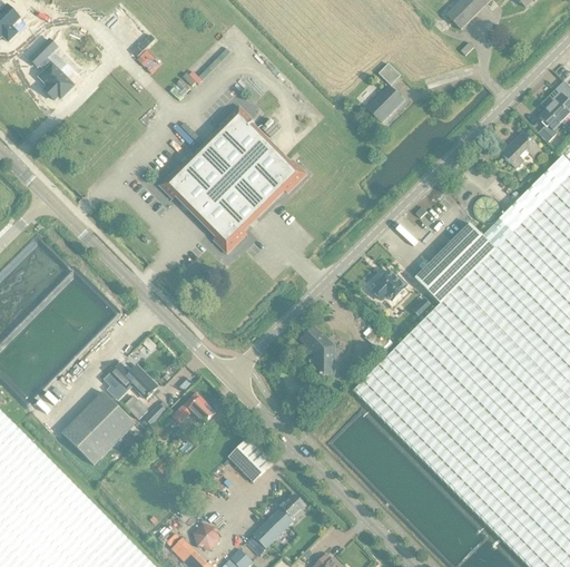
[(0,0),(0,35),(1,35),(8,40),(17,31),(11,25),(19,18),(6,5),(3,7),(0,3),(0,0)]
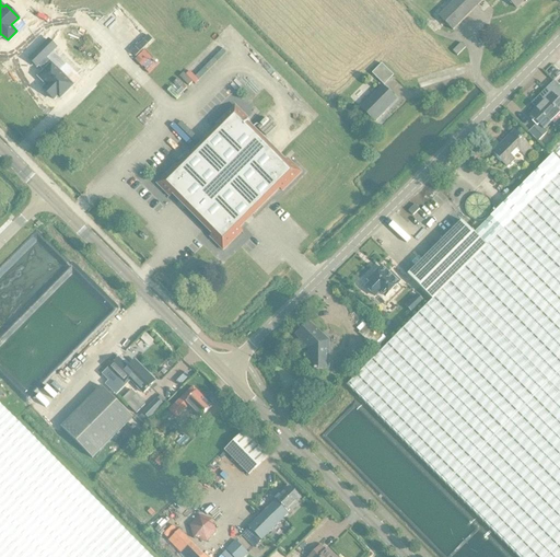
[(452,0),(439,14),(444,19),(453,27),(480,0),(452,0)]
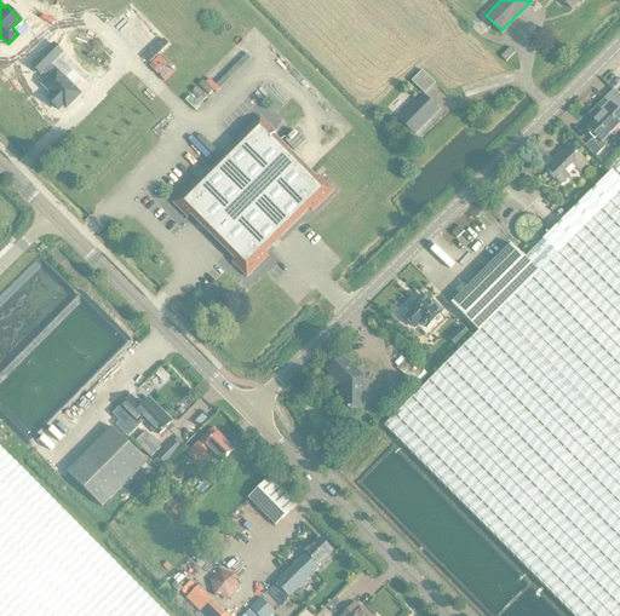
[(53,41),(32,63),(41,73),(42,70),(49,75),(49,76),(42,82),(51,91),(51,92),(47,96),(59,108),(63,104),(67,107),(75,98),(81,92),(51,62),(57,57),(63,50),(59,46),(53,41)]
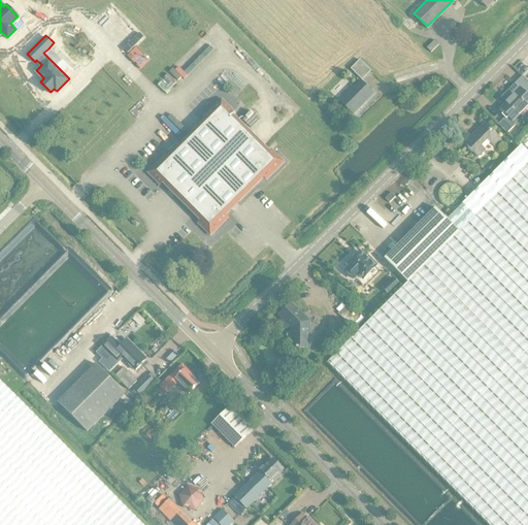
[(431,50),(438,42),(434,38),(426,45),(431,50)]
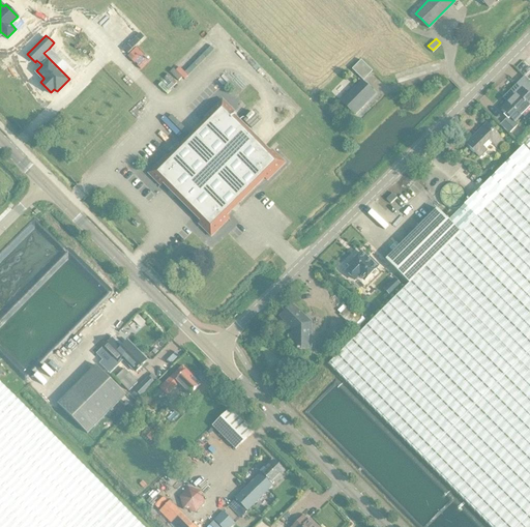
[(372,69),(360,58),(352,66),(362,78),(372,69)]
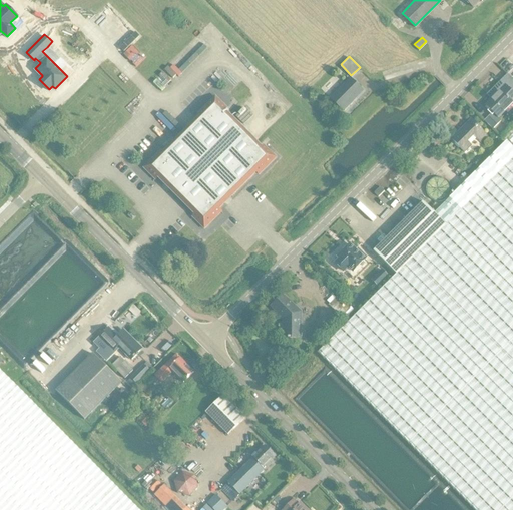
[(485,102),(484,102),(492,111),(484,118),(493,127),(501,118),(498,115),(497,114),(512,98),(512,78),(507,72),(501,78),(504,82),(504,83),(494,93),(494,94),(485,102)]
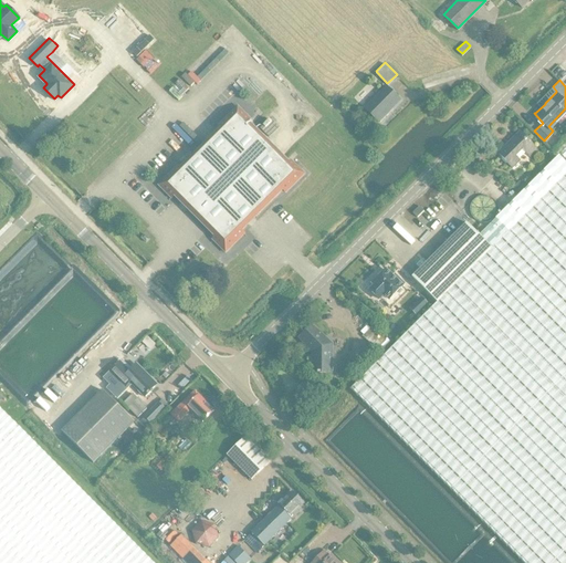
[(399,98),(385,84),(364,106),(378,120),(379,118),(378,117),(390,105),(391,106),(399,98)]
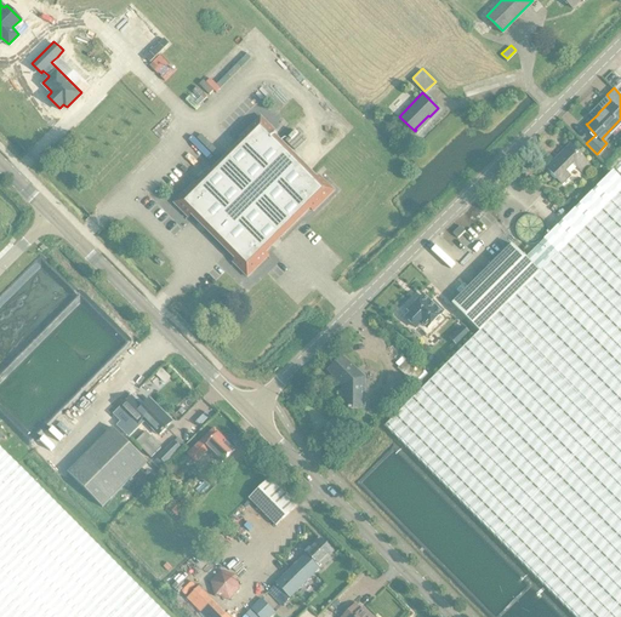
[(313,209),(334,188),(320,173),(317,177),(272,131),(275,129),(261,114),(240,135),(244,138),(198,183),(194,180),(174,200),(188,215),(192,211),(237,257),(233,260),(248,274),(268,253),(265,250),(311,205),(313,209)]
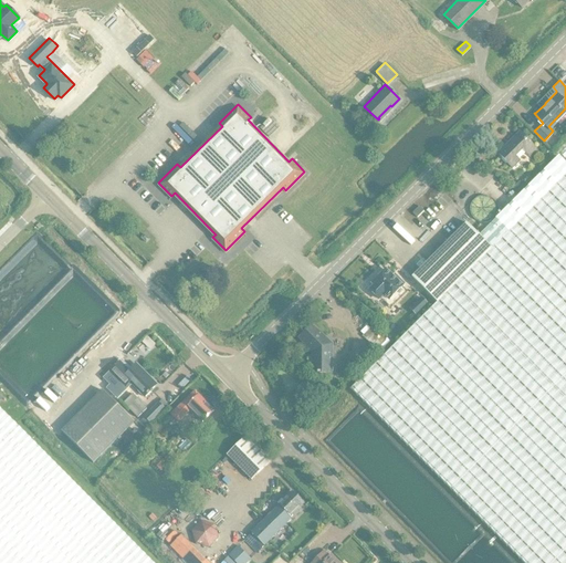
[(530,155),(536,147),(519,129),(500,148),(502,152),(500,155),(512,167),(520,158),(515,155),(522,148),(530,155)]
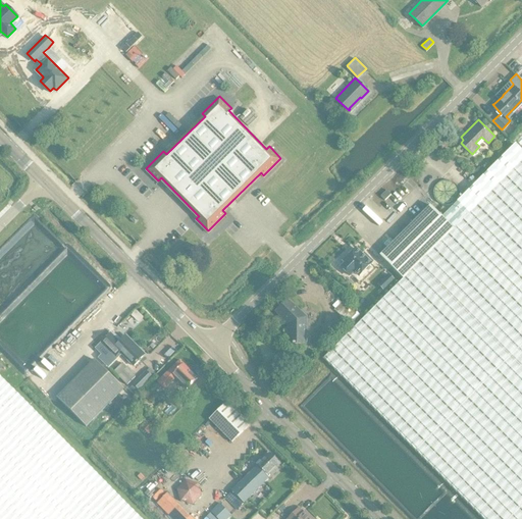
[(521,125),(511,137),(515,141),(516,140),(521,146),(521,125)]
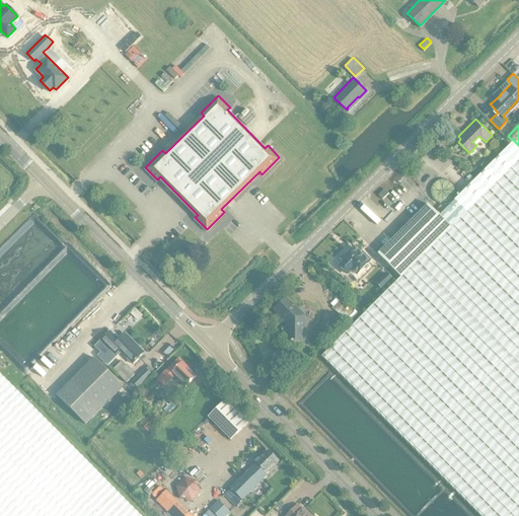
[(518,148),(511,141),(454,198),(465,209),(518,155),(518,148)]
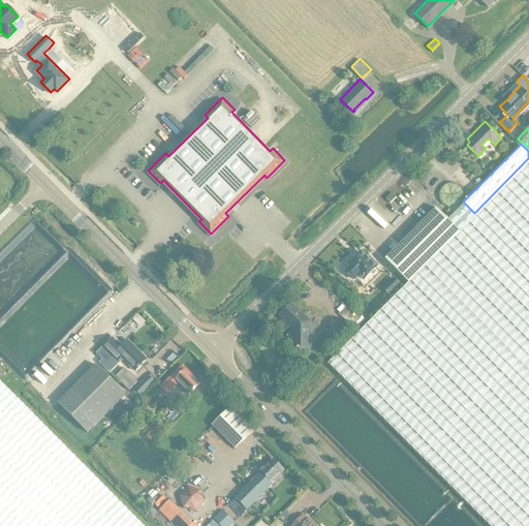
[(528,525),(528,158),(474,213),(463,202),(447,217),(435,205),(384,256),(408,280),(328,360),(493,525),(528,525)]
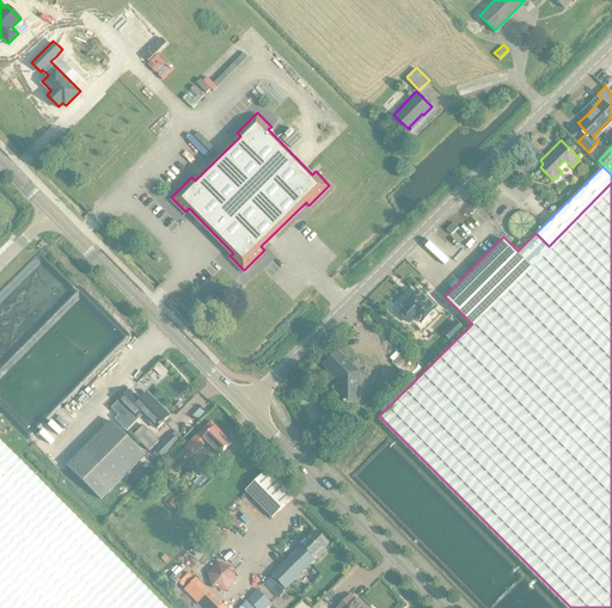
[(555,200),(561,207),(568,200),(562,194),(555,200)]
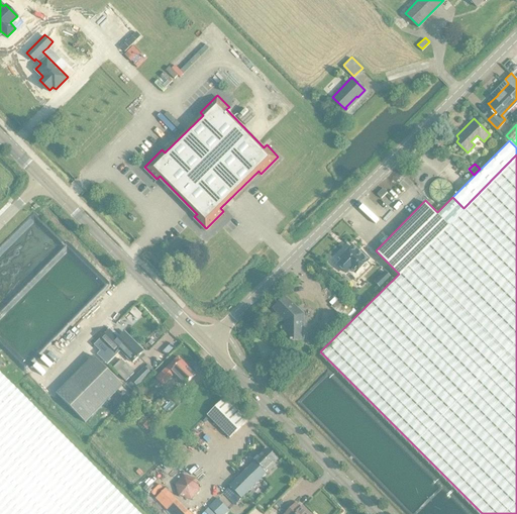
[(383,186),(377,192),(381,196),(387,190),(383,186)]
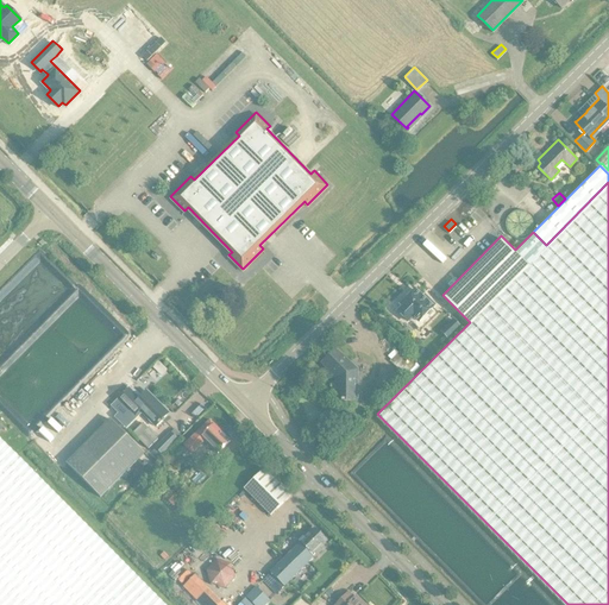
[(397,309),(407,319),(408,320),(413,314),(419,320),(437,302),(425,290),(421,294),(415,288),(401,302),(403,304),(397,309)]
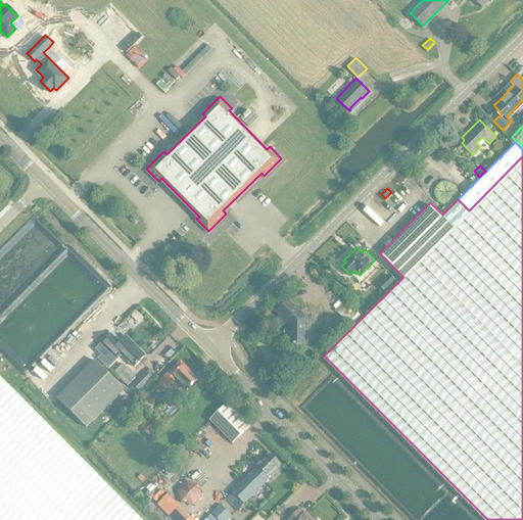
[(389,272),(378,283),(385,290),(395,279),(389,272)]
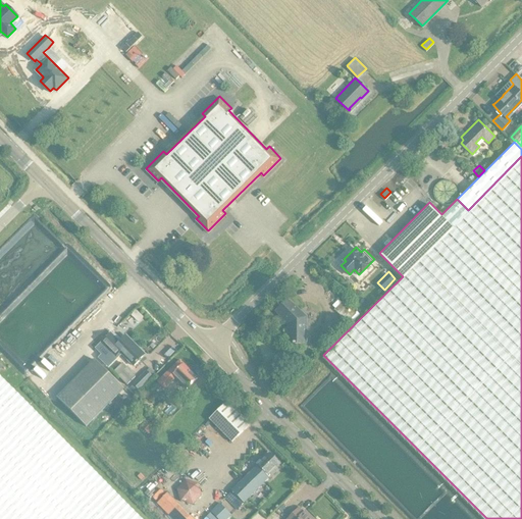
[(335,306),(333,307),(350,322),(359,312),(356,310),(355,310),(340,296),(332,303),(335,306)]
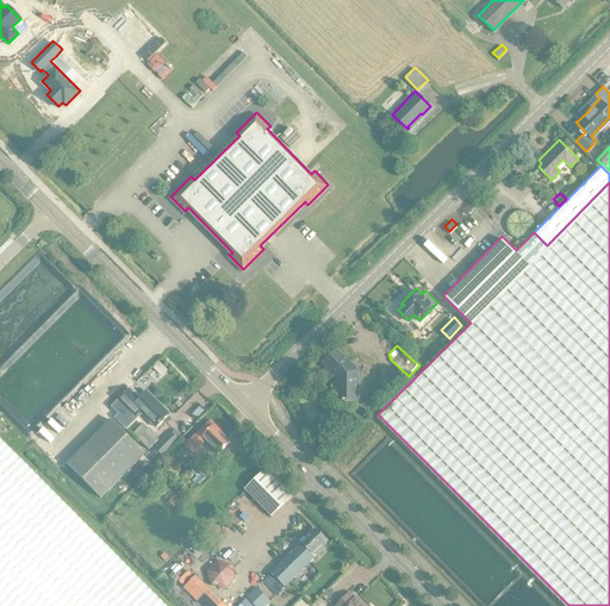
[(358,400),(358,368),(337,347),(323,361),(337,376),(337,400),(358,400)]
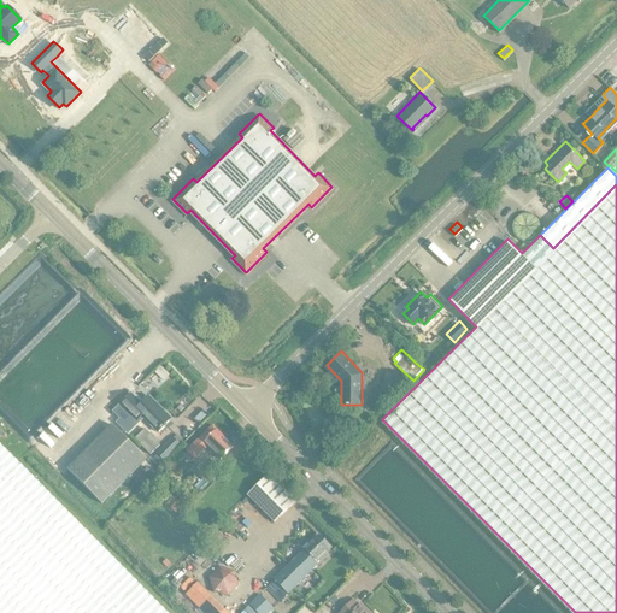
[(135,407),(158,430),(171,416),(148,394),(135,407)]
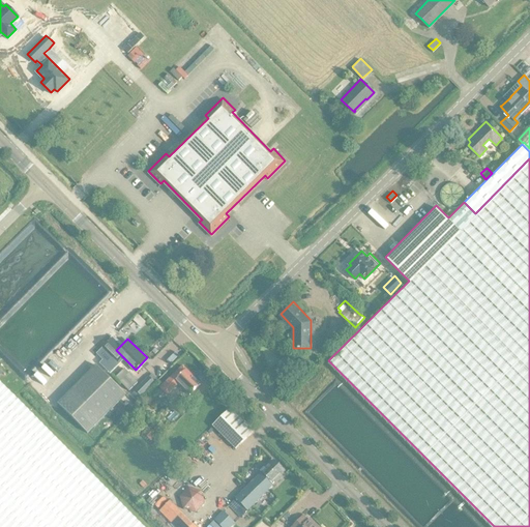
[(126,392),(96,363),(59,403),(88,432),(126,392)]
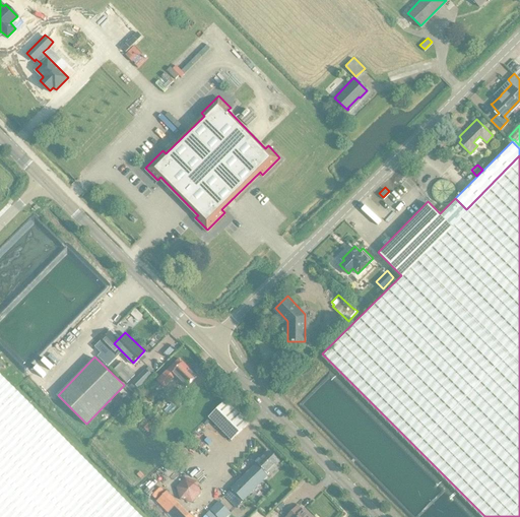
[(168,368),(157,378),(164,385),(175,375),(186,386),(197,375),(182,361),(179,357),(168,368)]
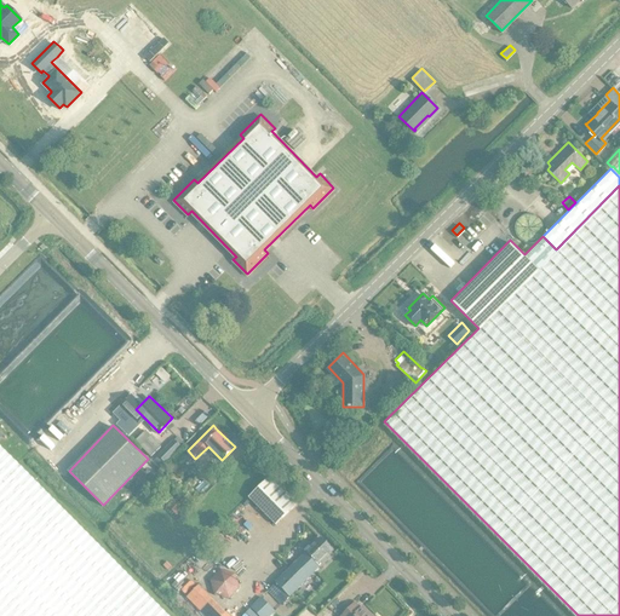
[(0,615),(168,615),(0,445),(0,615)]
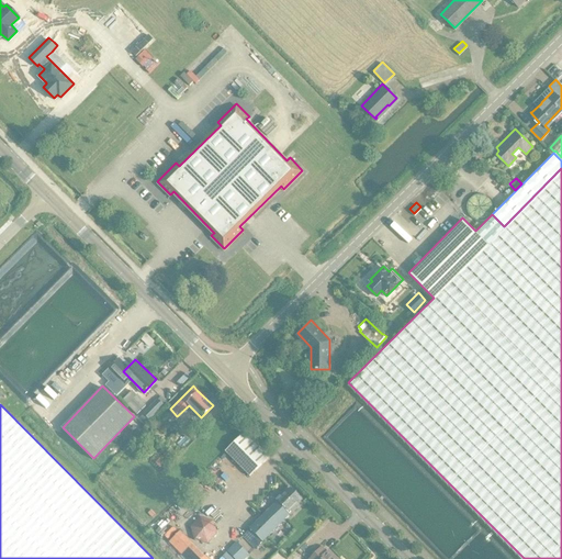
[(194,423),(186,432),(191,437),(199,428),(194,423)]
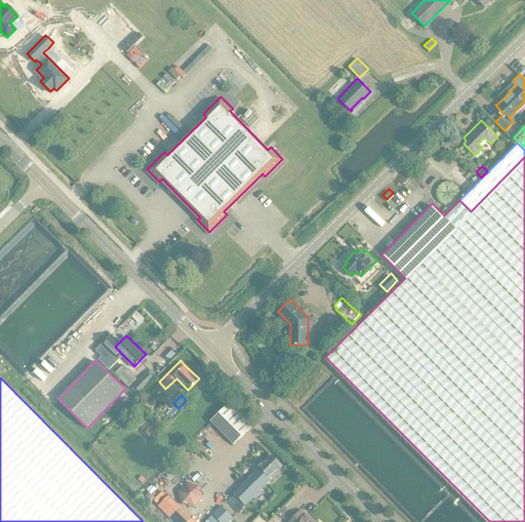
[(210,419),(233,443),(250,426),(228,402),(210,419)]
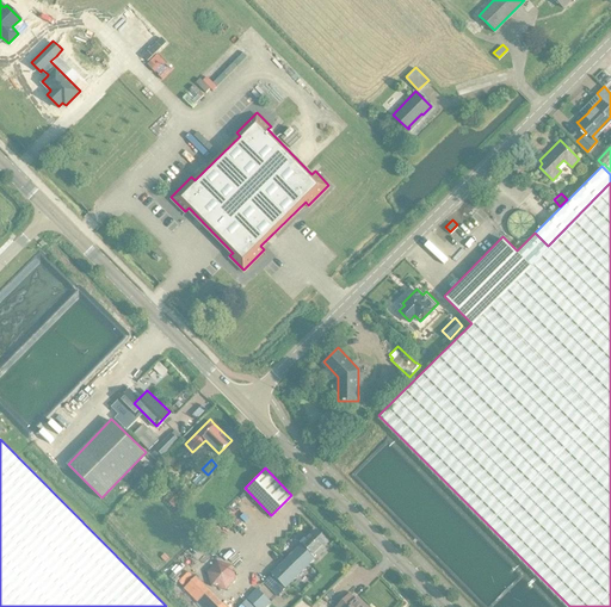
[(171,493),(166,497),(176,506),(180,500),(171,493)]
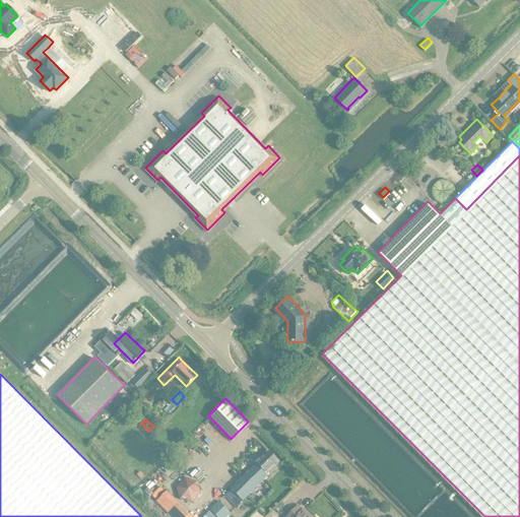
[(236,506),(244,499),(274,467),(273,466),(279,460),(268,449),(232,487),(224,494),(236,506)]
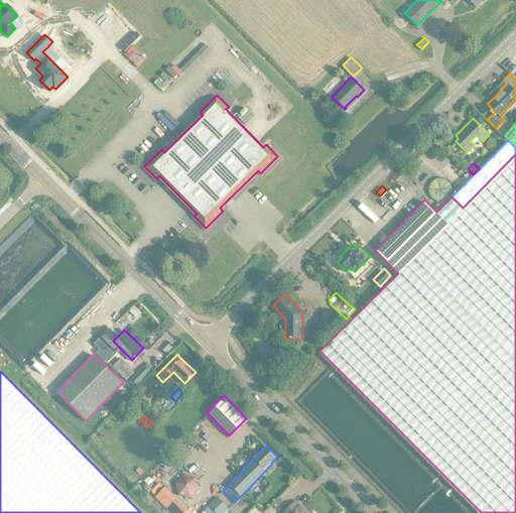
[(184,473),(174,482),(178,495),(191,498),(201,489),(197,476),(184,473)]
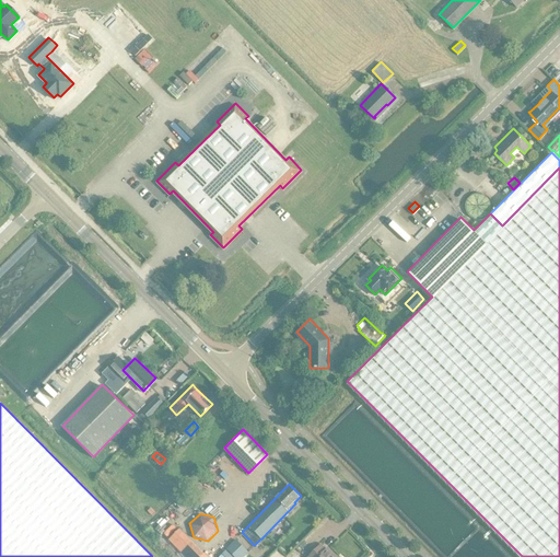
[(236,537),(226,547),(235,556),(241,556),(248,550),(236,537)]
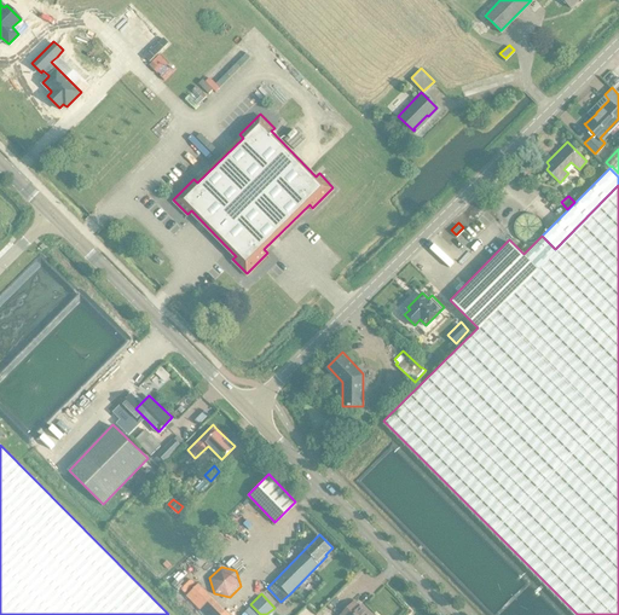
[(372,614),(354,598),(337,614),(372,614)]
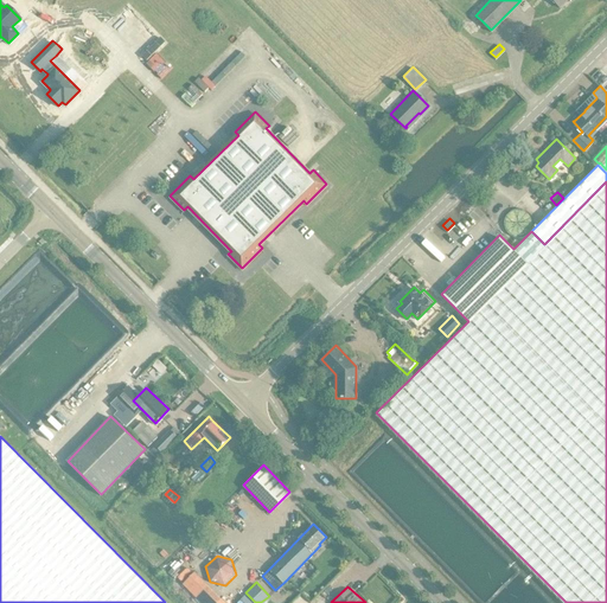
[(213,602),(216,602),(204,589),(197,596),(203,602),(213,602)]
